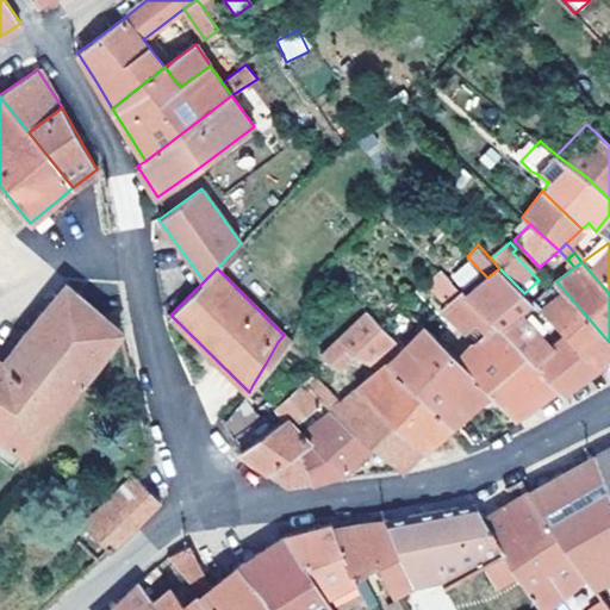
[(599,368),(531,300),(526,294),(524,293),(517,286),(499,268),(487,278),(466,294),(486,316),(496,325),(558,388),(562,394),(579,383),(599,368)]
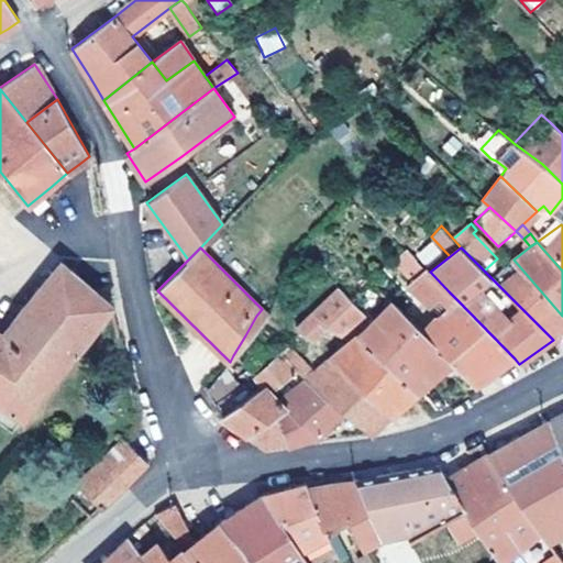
[(394,263),(408,280),(422,267),(408,251),(394,263)]
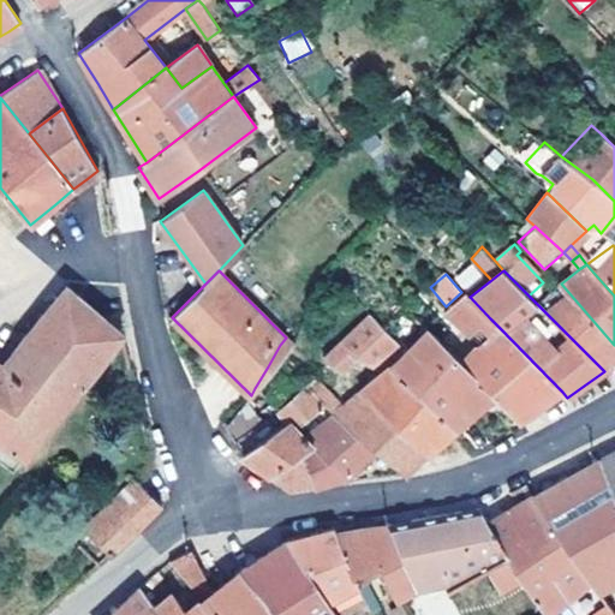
[(614,345),(561,284),(536,303),(604,371),(614,363),(614,345)]
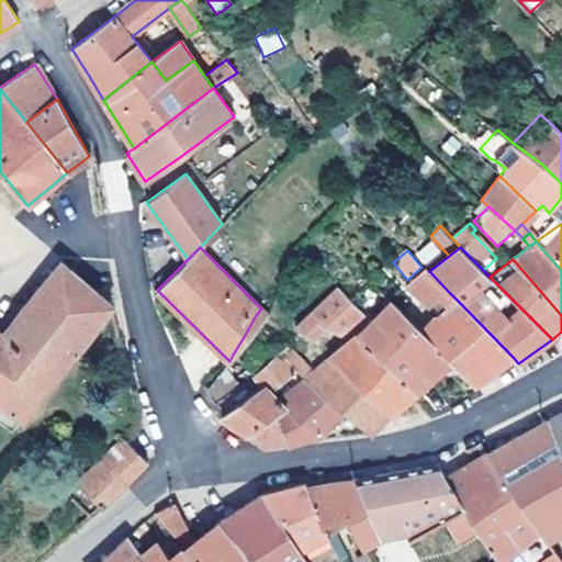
[(76,350),(112,304),(62,260),(24,308),(76,350)]
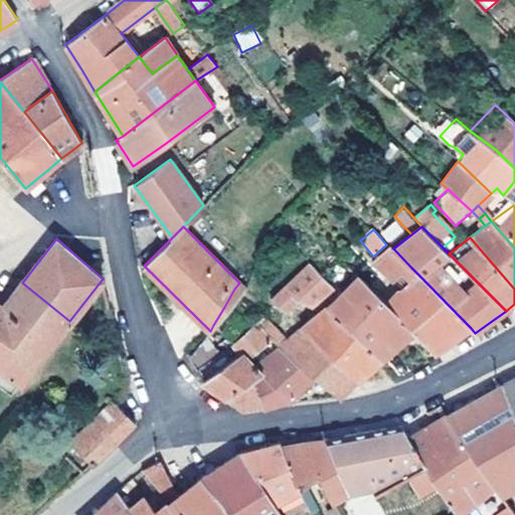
[(397,279),(410,267),(393,248),(389,244),(373,260),(394,281),(397,279)]
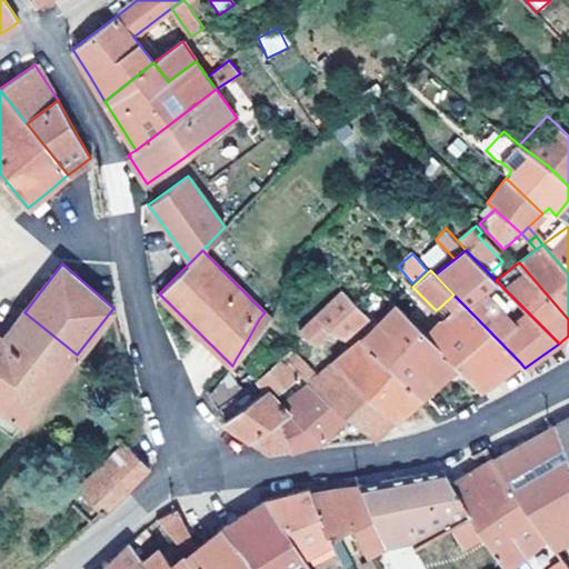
[(369,317),(352,299),(343,290),(300,331),(316,345),(331,330),(343,336),(352,329),(360,322),(369,317)]
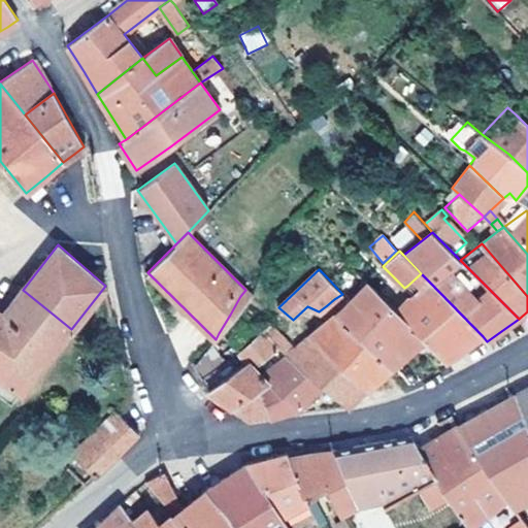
[(416,294),(429,282),(421,273),(407,286),(416,294)]
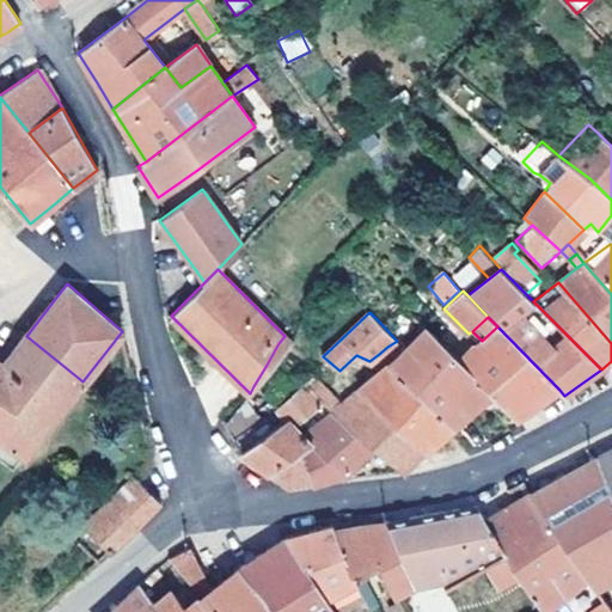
[(470,414),(493,395),(460,360),(428,326),(390,365),(453,427),(470,414)]
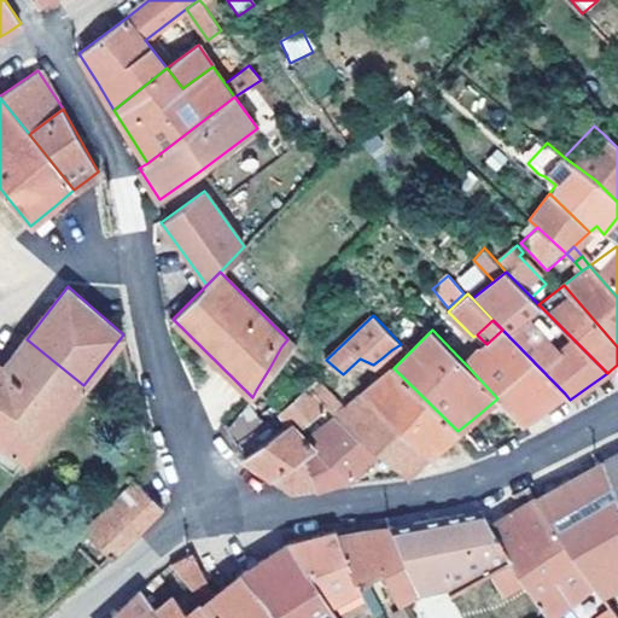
[(565,394),(502,330),(487,344),(465,363),(497,398),(520,424),(543,408),(565,394)]
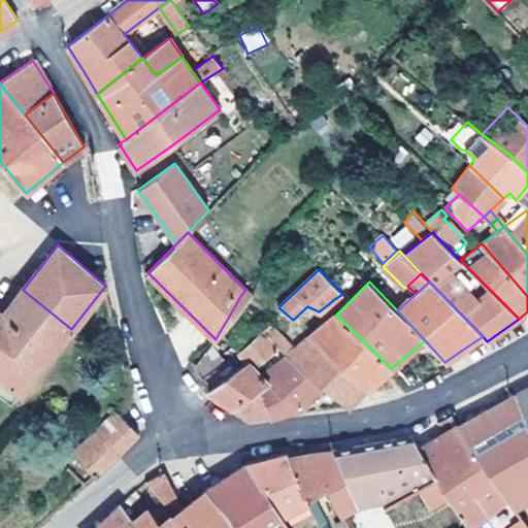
[(71,329),(23,290),(4,314),(0,310),(0,375),(22,390),(71,329)]
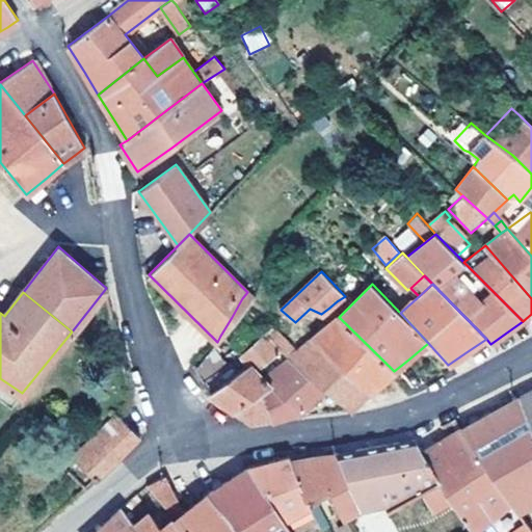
[(250,351),(260,340),(232,317),(220,336),(243,355),(250,351)]
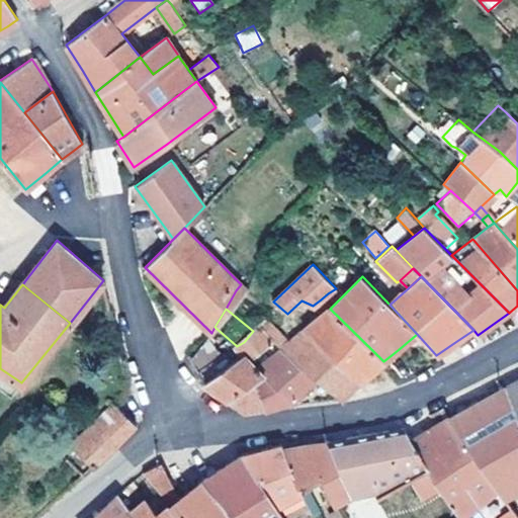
[(383,361),(330,309),(299,334),(359,383),(383,361)]
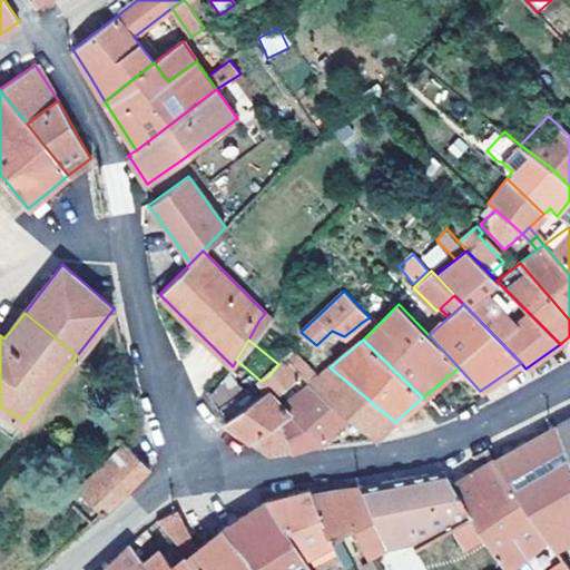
[(395,422),(330,367),(295,345),(278,364),(279,365),(297,381),(306,386),(349,420),(373,441),(376,440),(395,422)]
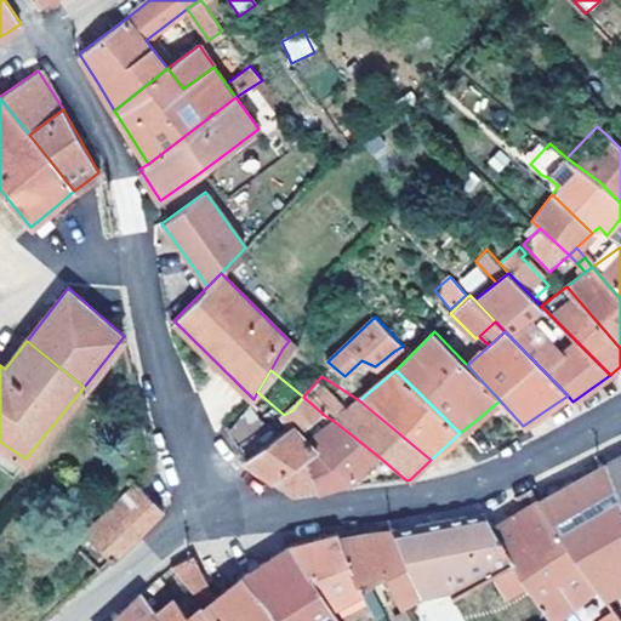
[(273,479),(302,461),(312,454),(318,450),(311,443),(302,433),(324,415),(305,398),(303,397),(292,410),(284,415),(273,421),(238,448),(245,460),(273,479)]
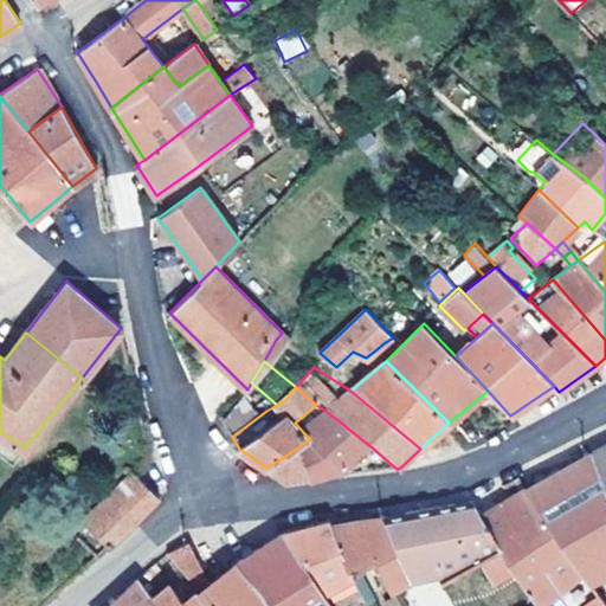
[(232,437),(266,411),(245,392),(223,419),(232,437)]
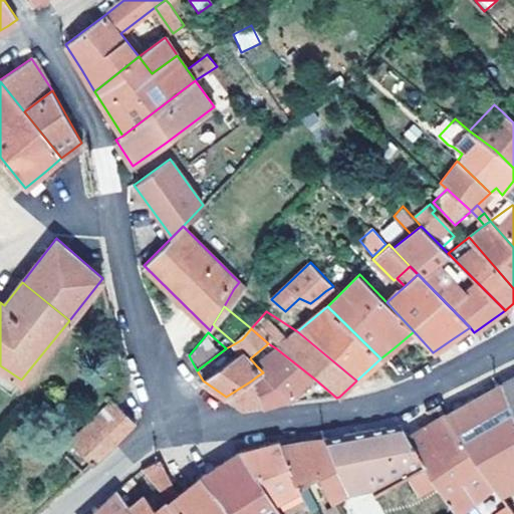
[(292,398),(314,378),(276,348),(257,366),(263,372),(258,375),(250,381),(251,383),(263,406),(292,398)]
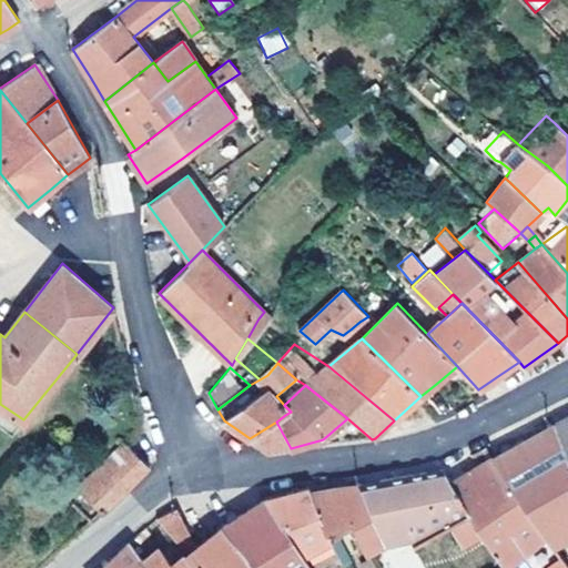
[(23,419),(0,404),(0,426),(12,435),(23,419)]
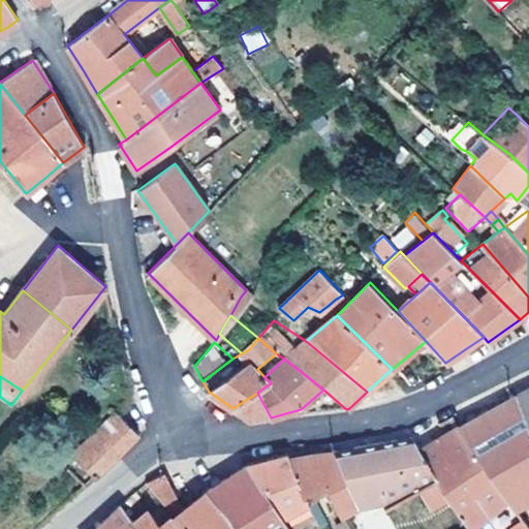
[(528,389),(518,395),(526,414),(528,413),(528,389)]
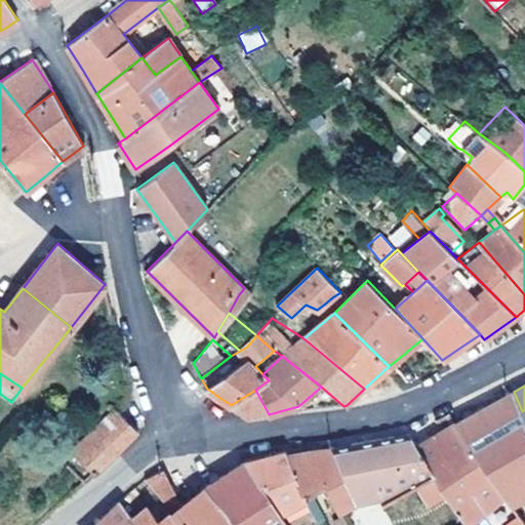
[(269,414),(256,392),(255,390),(231,405),(247,417),(269,414)]
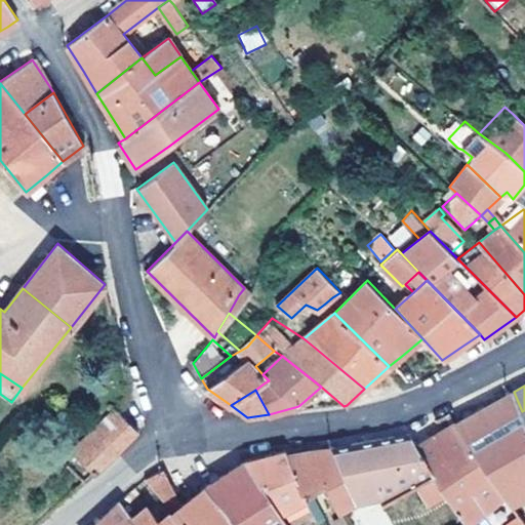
[(524,496),(524,417),(522,411),(514,392),(476,412),(456,423),(513,503),(524,496)]
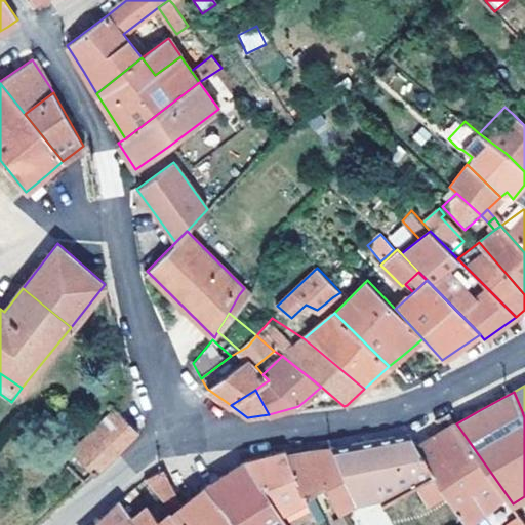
[(93,473),(138,430),(118,409),(116,407),(71,450),(93,473)]
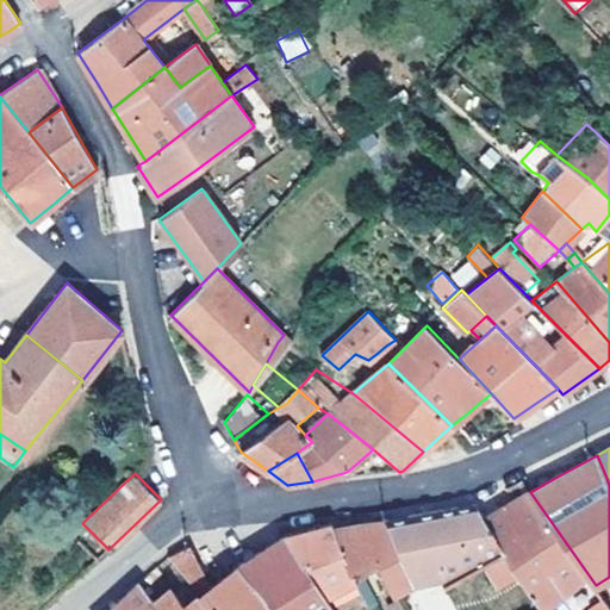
[(609,609),(609,605),(596,585),(530,492),(502,508),(484,518),(505,551),(520,573),(545,609),(546,609),(574,591),(586,609),(609,609)]
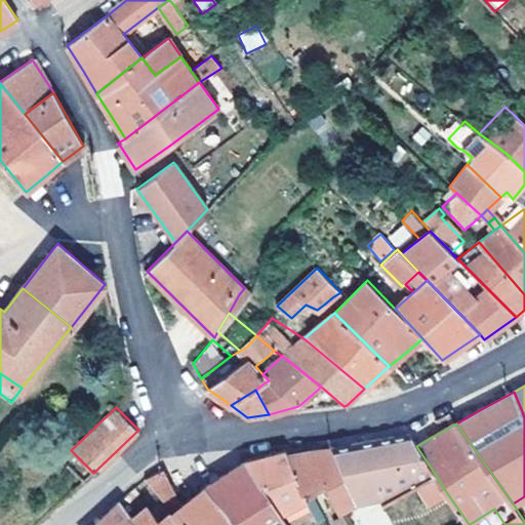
[(435,474),(416,446),(410,434),(406,435),(402,435),(428,478),(435,474)]
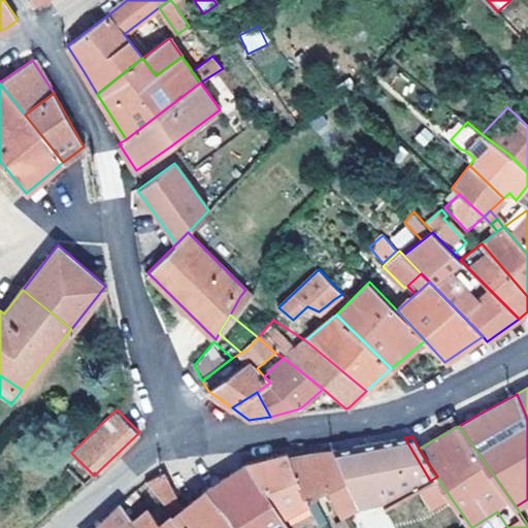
[(430,481),(404,437),(372,442),(333,450),(359,505),(380,496),(386,507),(419,487),(430,481)]
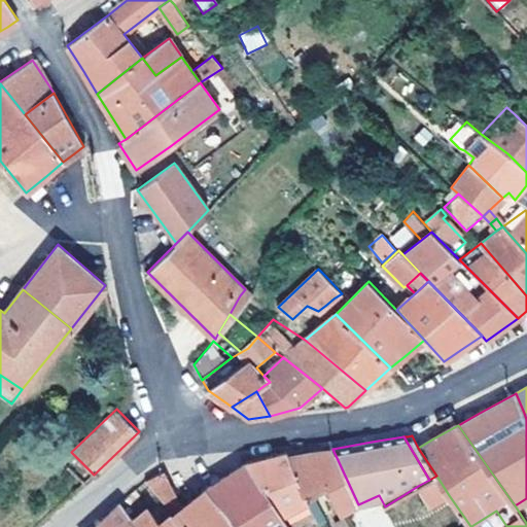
[(358,504),(332,449),(308,453),(288,456),(311,508),(320,504),(321,503),(318,496),(329,491),(340,513),(358,504)]
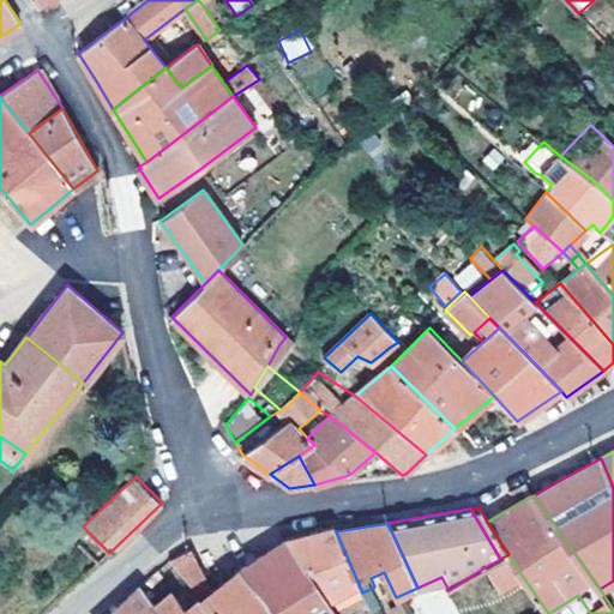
[(362,593),(336,531),(335,527),(300,535),(288,539),(331,608),(362,593)]
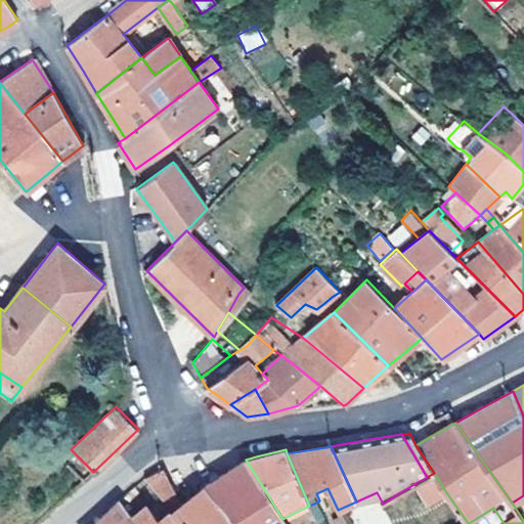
[(285,523),(282,519),(246,460),(222,474),(205,485),(235,523),(285,523)]
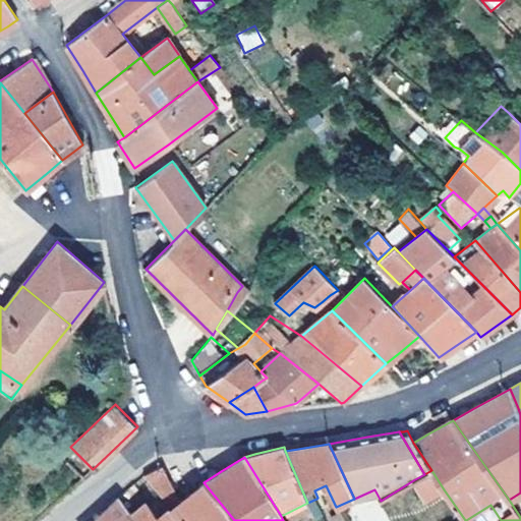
[(234,520),(204,482),(192,490),(180,501),(162,465),(143,475),(171,508),(181,520),(234,520)]
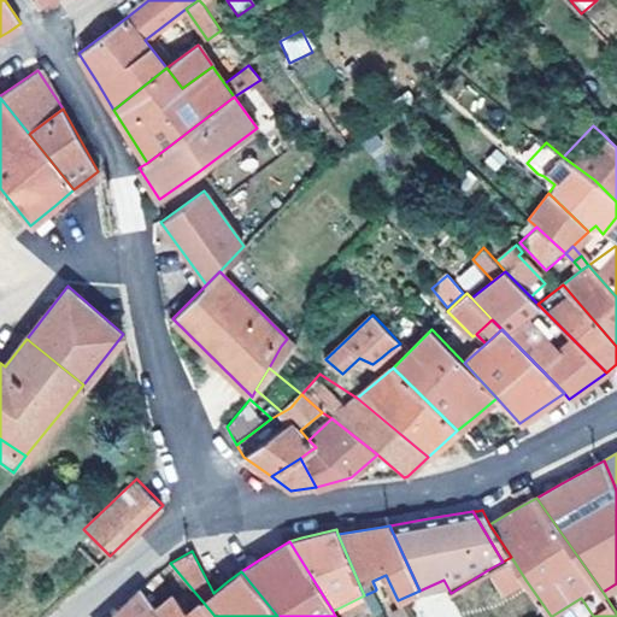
[(526,580),(511,557),(503,562),(489,569),(504,593),(526,580)]
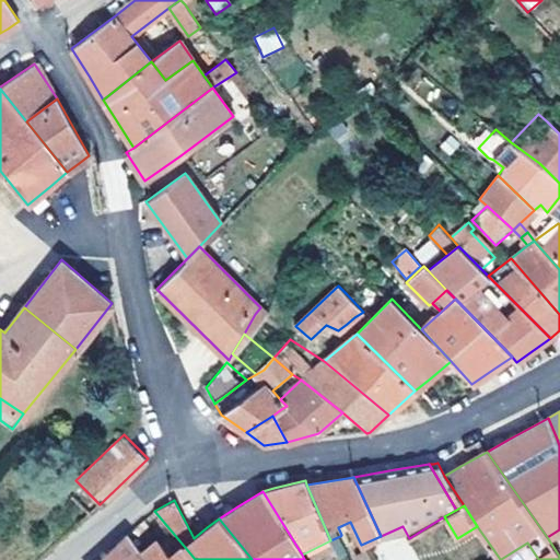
[(146,559),(141,552),(128,535),(102,559),(146,559)]
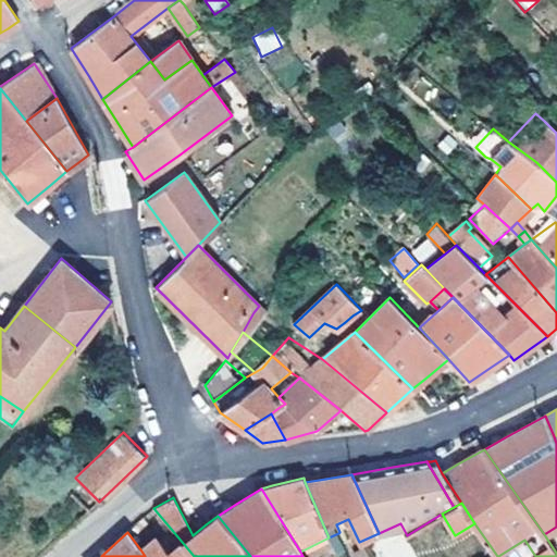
[(344,556),(349,555),(338,533),(329,537),(339,556),(344,556)]
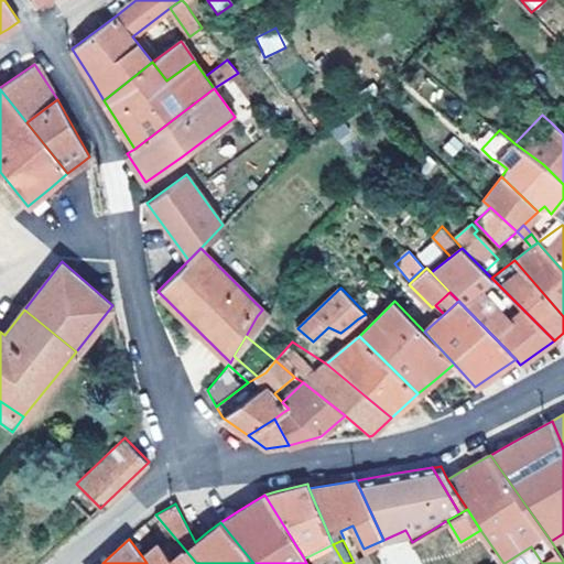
[(196,563),(185,550),(172,561),(159,543),(142,556),(147,563),(196,563)]
